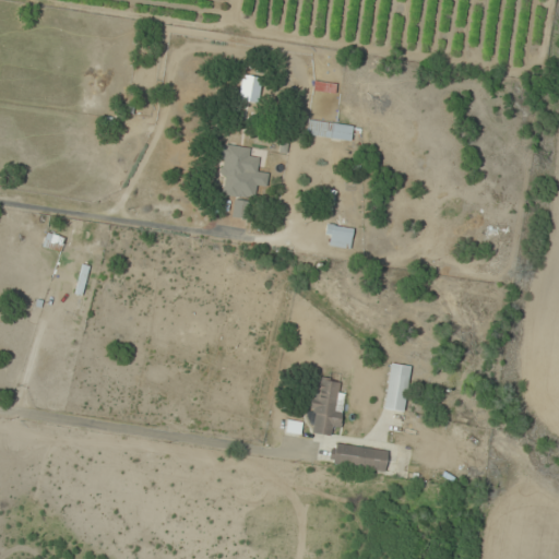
[(353,127),(308,120),(306,137),(351,142),(353,127)]
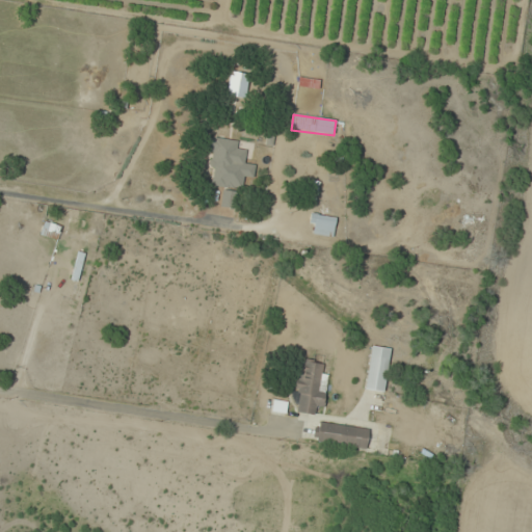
[(238,142),(213,139),(208,186),(227,188),(229,170),(251,173),(253,152),(237,151),(238,142)]
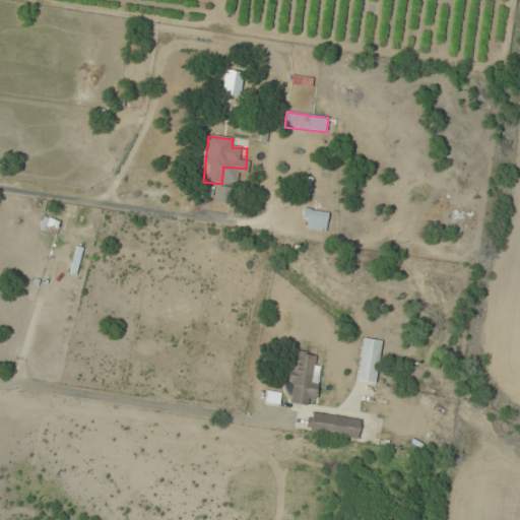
[(234,189),(217,188),(216,203),(232,205),(234,189)]
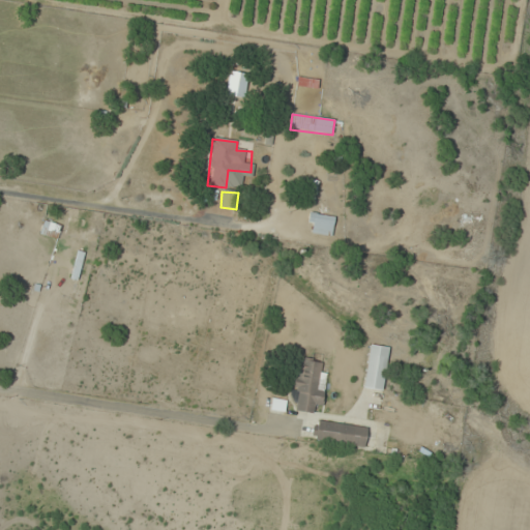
[(308,234),(333,234),(333,214),(308,214),(308,234)]
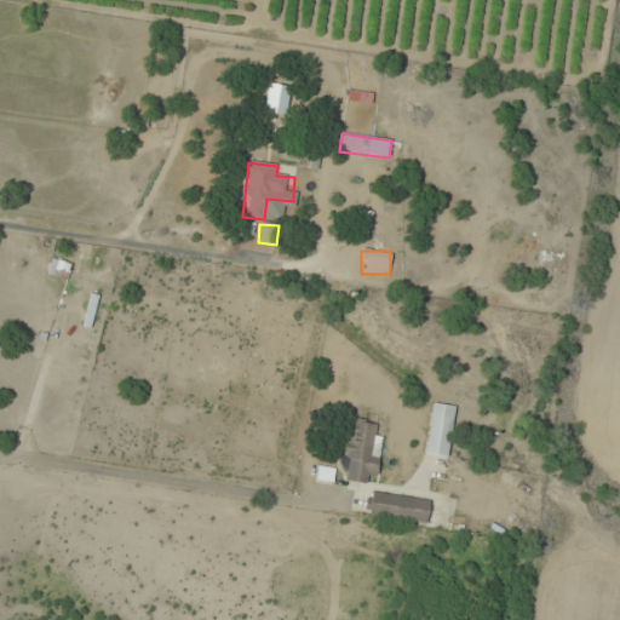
[(72,264),(52,258),(47,274),(67,280),(72,264)]
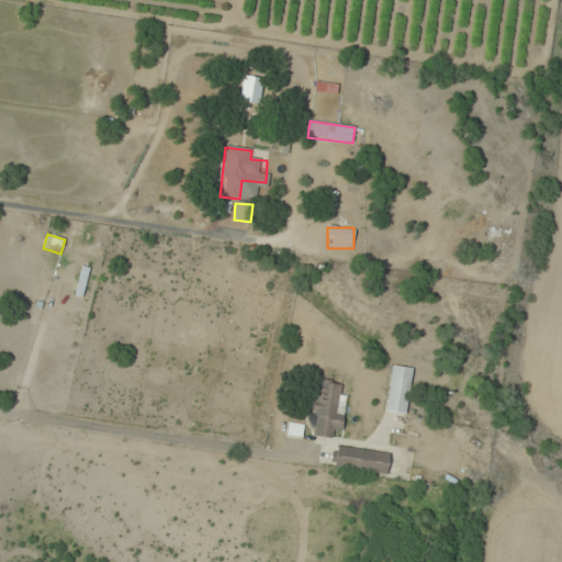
[(386,411),(406,413),(413,368),(392,366),(386,411)]
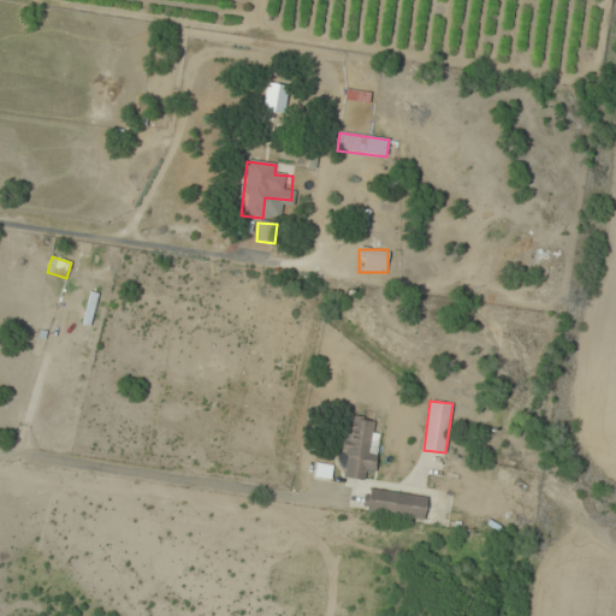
[(379,431),(372,430),(374,418),(348,415),(342,478),(365,480),(366,471),(375,472),(379,431)]
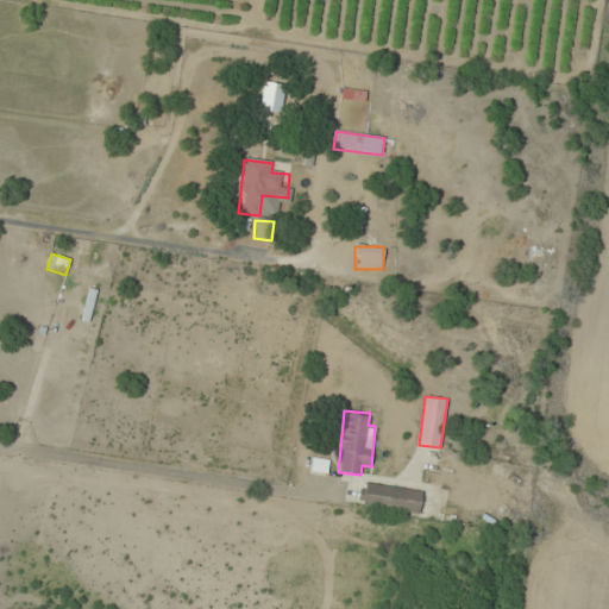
[(420,513),(424,491),(360,483),(358,504),(420,513)]
